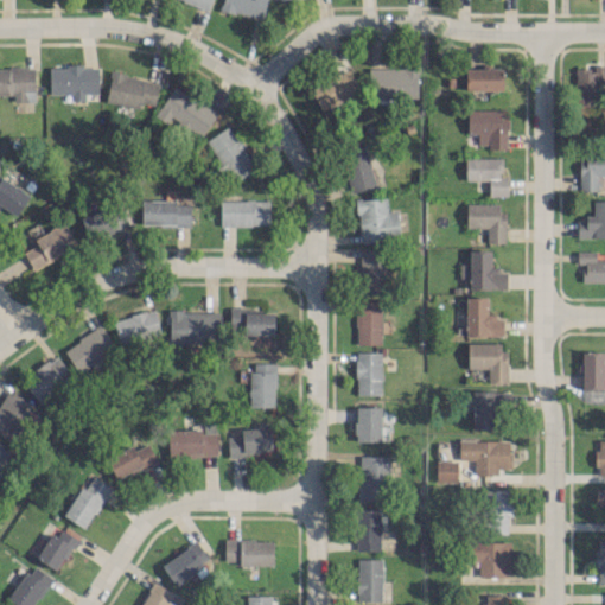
[(176,0),(210,12),(214,0),(176,0)]
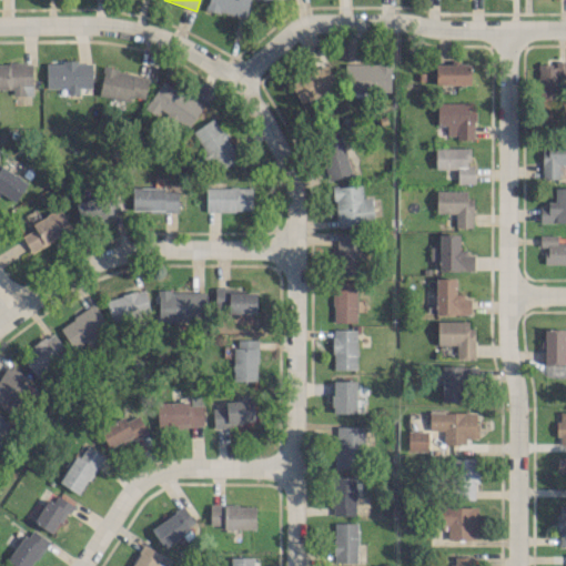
[(248,18),(250,0),(210,0),(209,11),(248,18)]
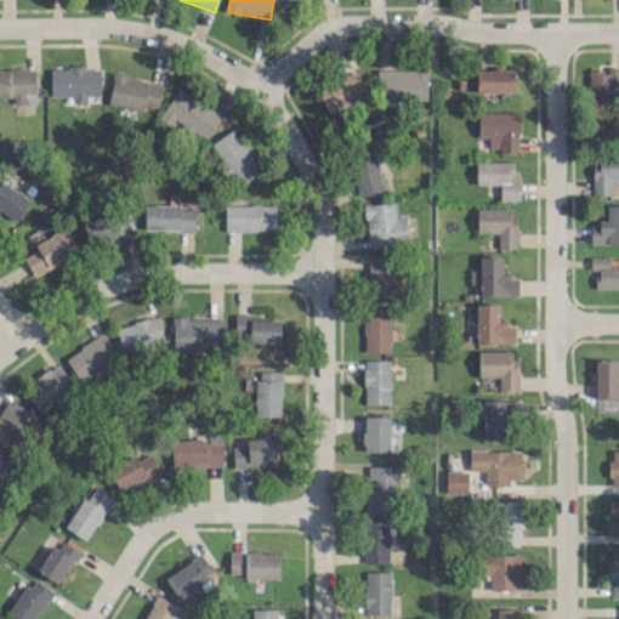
[(590,72),(590,94),(596,94),(596,109),(618,108),(618,68),(609,68),(609,72),(590,72)]
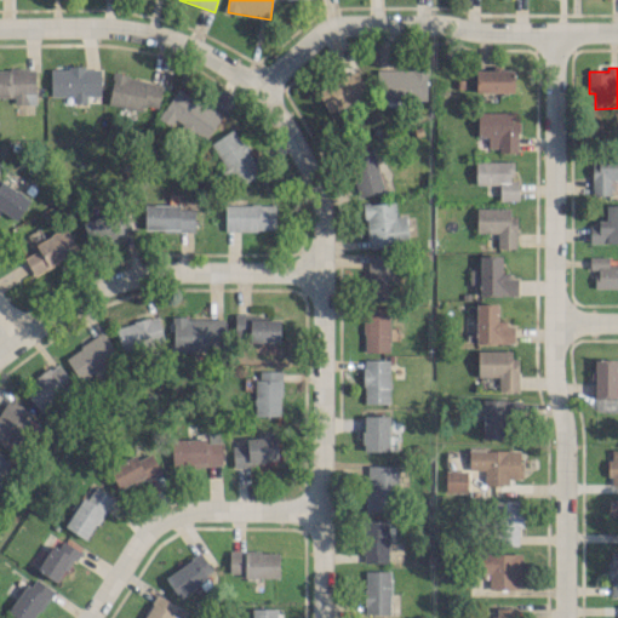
[(52,98),(75,98),(75,104),(89,104),(89,97),(102,97),(102,70),(52,69),(52,98)]
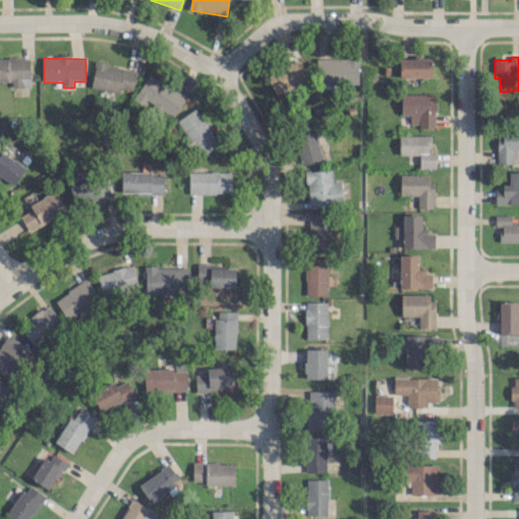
[(0,82),(13,83),(13,90),(32,89),(31,59),(0,59),(0,82)]
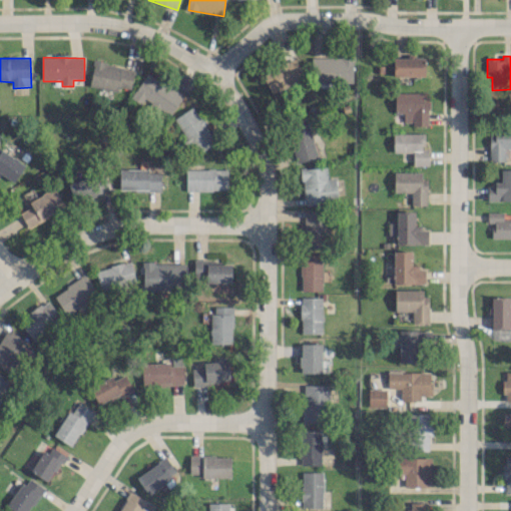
[(313,59),(314,84),(354,84),(354,58),(313,59)]
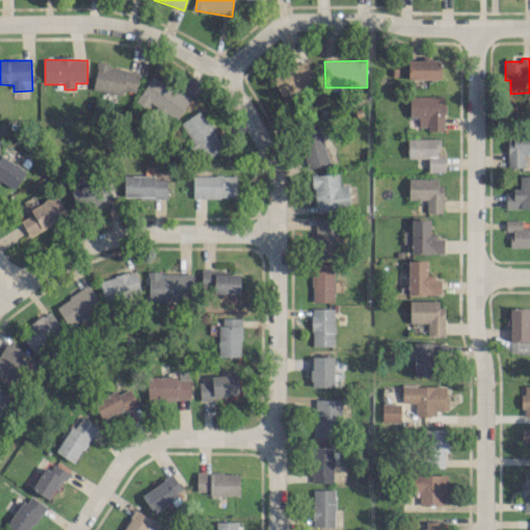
[(409,61),(408,80),(442,81),(442,61),(409,61)]
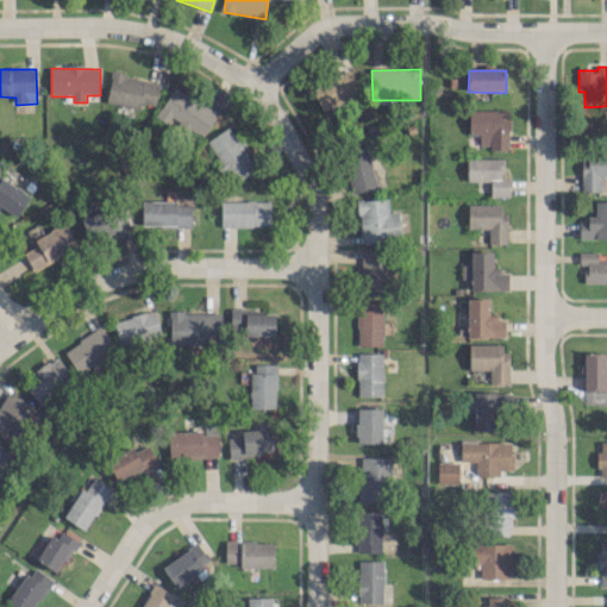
[(323,113),(361,98),(351,73),(313,88),(323,113)]
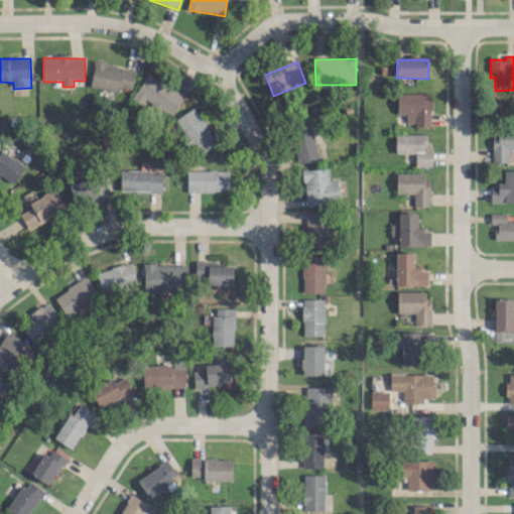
[(136,71),(96,62),(91,89),(120,94),(121,89),(133,91),(136,71)]
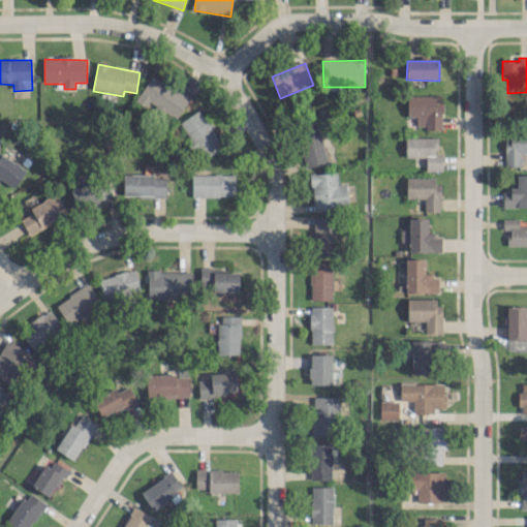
[(135,102),(147,110),(150,104),(175,122),(190,100),(154,75),(135,102)]
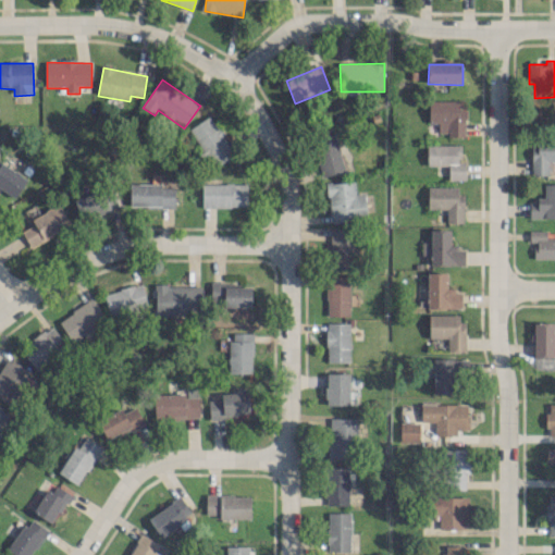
[(430,124),(440,124),(440,135),(448,135),(448,138),(466,138),(467,103),(430,102),(430,124)]
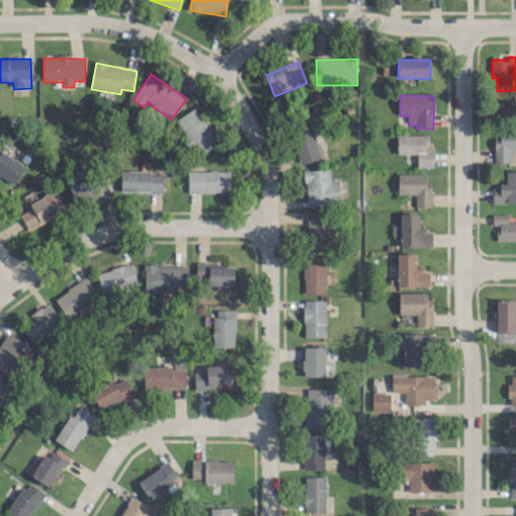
[(175,123),(199,158),(220,144),(194,109),(175,123)]
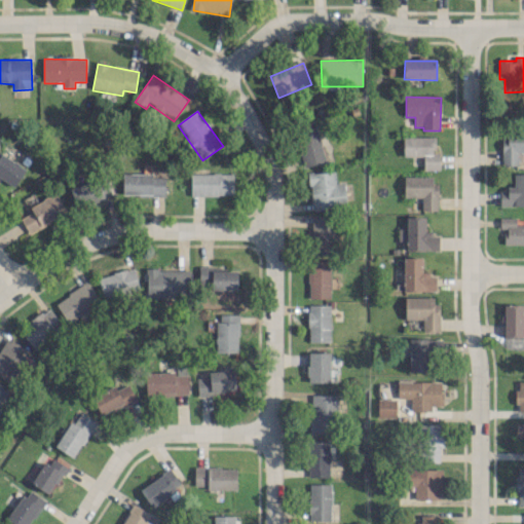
[(327,162),(317,127),(298,134),(307,167),(327,162)]
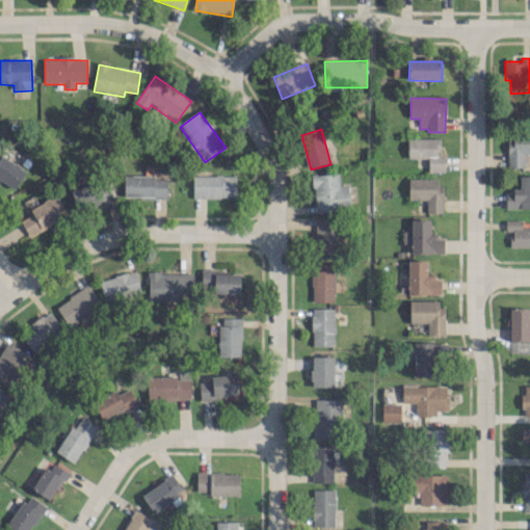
[(529,135),(508,136),(509,169),(526,168),(525,156),(529,155),(529,135)]
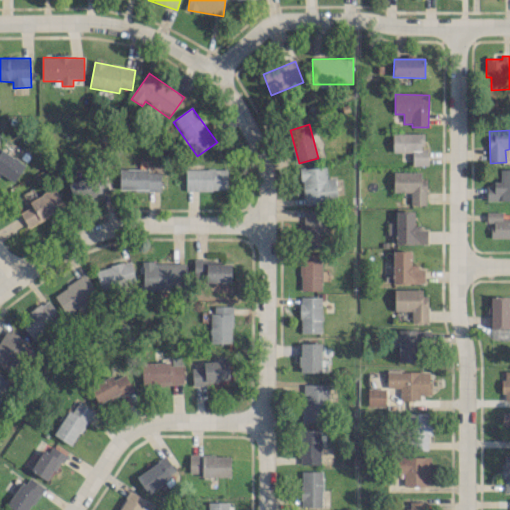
[(394,153),(414,153),(414,167),(429,167),(429,151),(425,151),(425,134),(394,134),(394,153)]
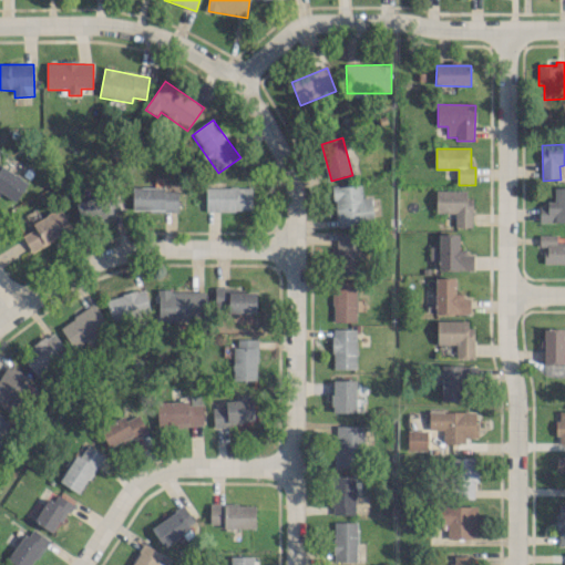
[(0,193),(17,204),(30,183),(0,165),(0,193)]
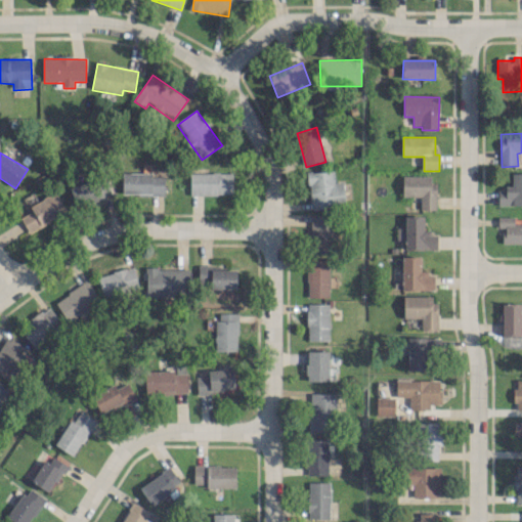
[(312,210),(347,206),(344,182),(336,183),(335,171),(309,174),(312,210)]
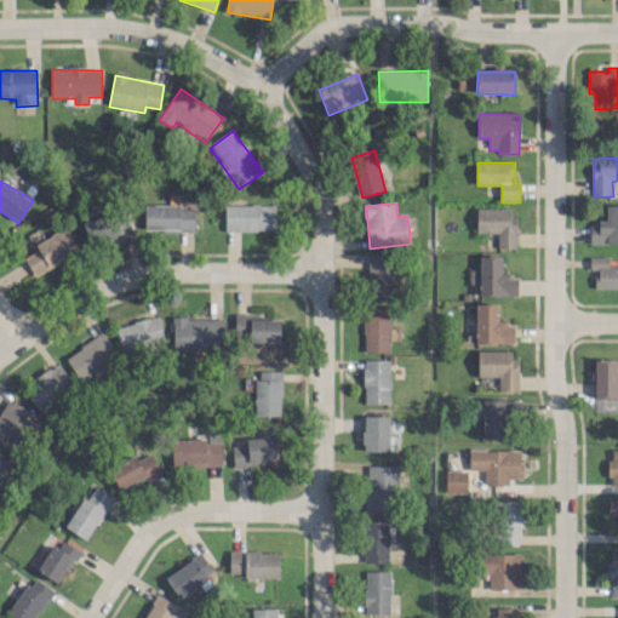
[(147,232),(196,232),(195,206),(146,207),(147,232)]
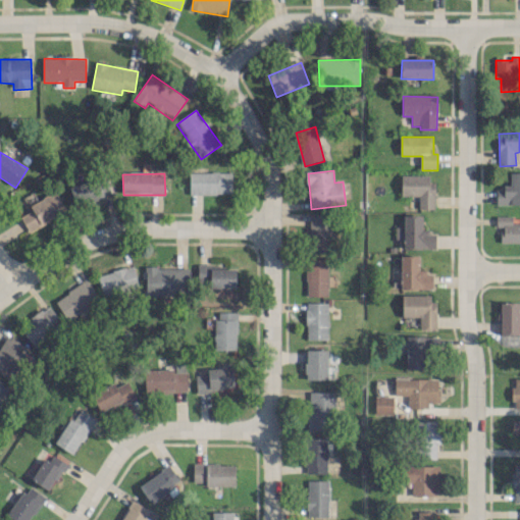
[(191,174),(191,196),(232,196),(232,173),(191,174)]
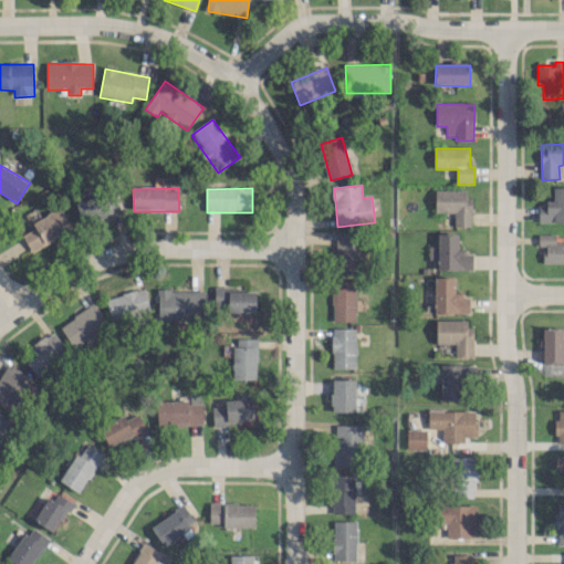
[(540,223),(563,223),(563,188),(554,189),(554,206),(540,206),(540,223)]
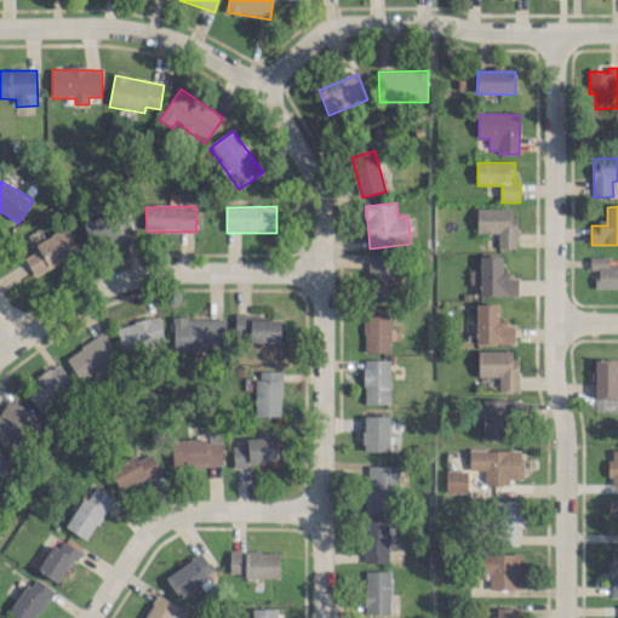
[(478,234),(499,234),(498,250),(516,250),(518,210),(479,210),(478,234)]
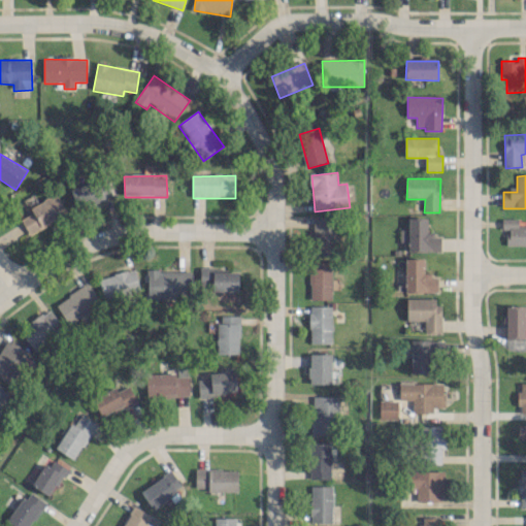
[(75,208),(113,203),(110,183),(72,188),(75,208)]
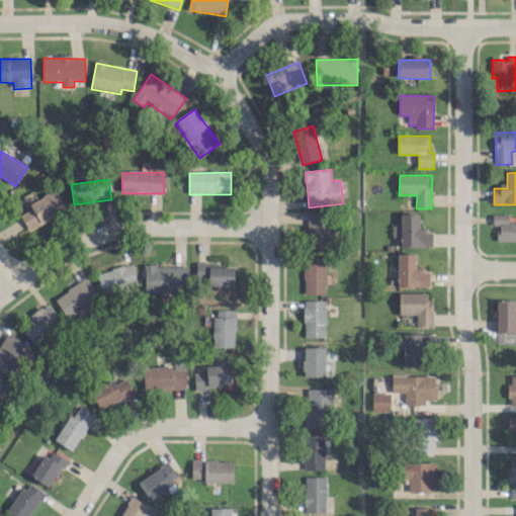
[(27,230),(67,212),(58,191),(30,203),(33,210),(22,216),(27,230)]
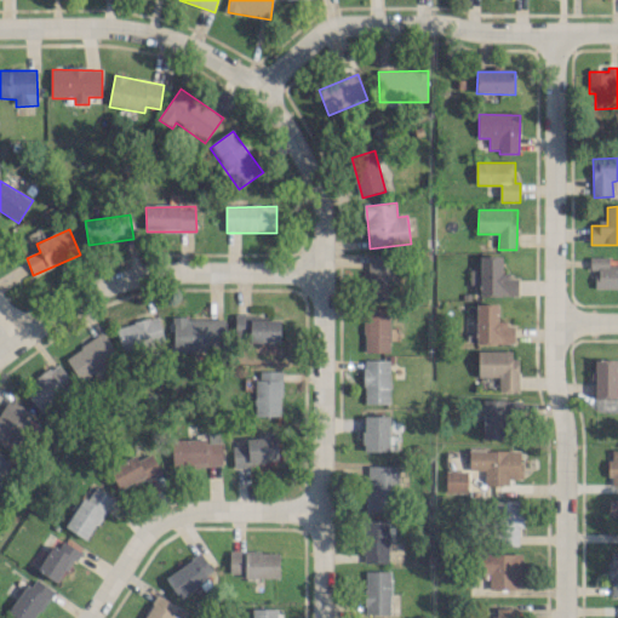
[(481,297),(520,297),(519,280),(505,280),(505,257),(480,258),(481,297)]
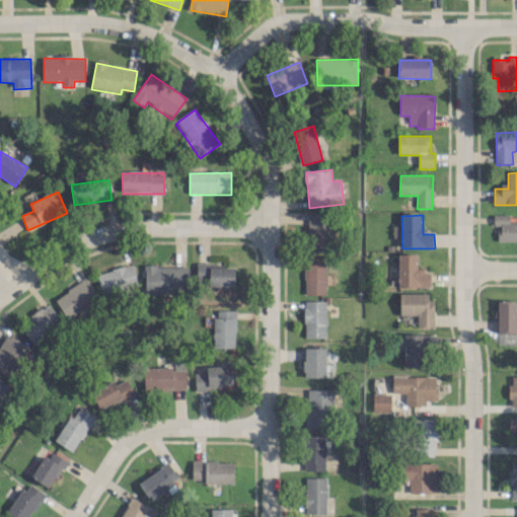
[(334,217),(310,216),(308,250),(333,251),(334,217)]
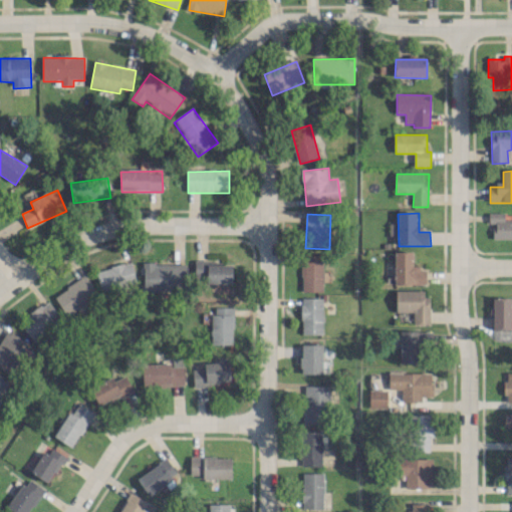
[(495,240),(511,239),(511,221),(506,221),(506,214),(490,215),(490,225),(494,225),(495,240)]
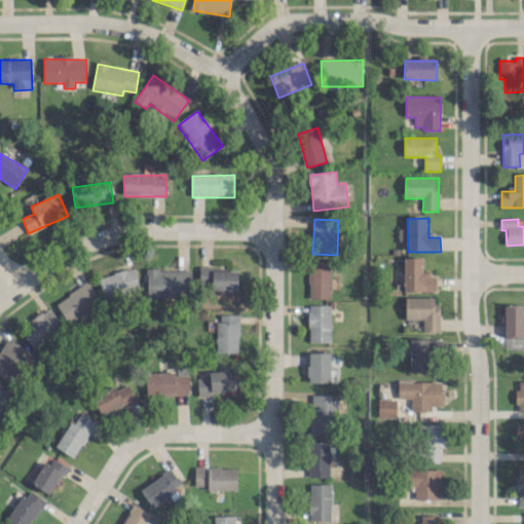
[(405,259),(405,293),(437,293),(437,275),(423,275),(423,259),(405,259)]
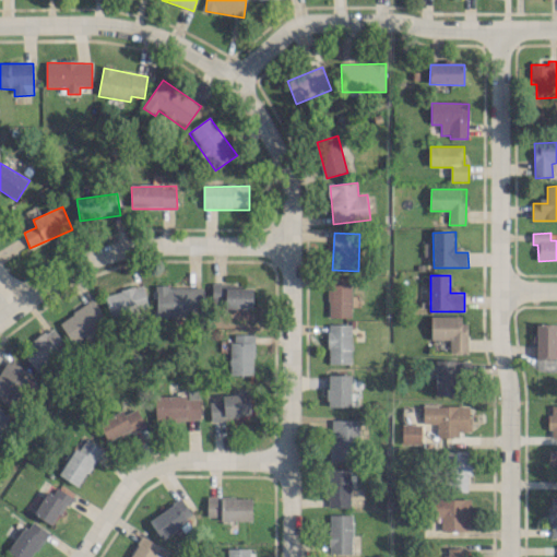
[(329,319),(352,319),(353,279),(330,279),(329,319)]
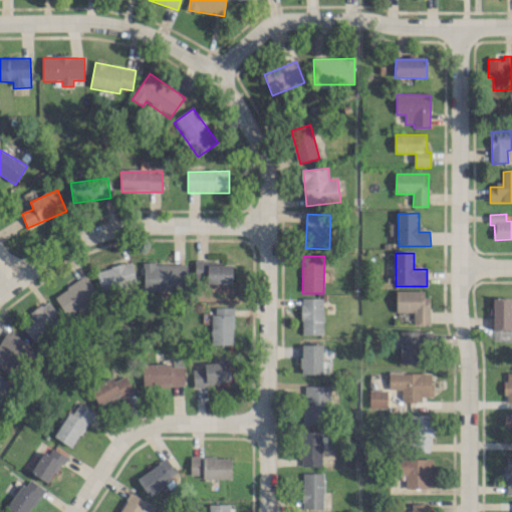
[(234,264),(196,263),(196,286),(209,287),(208,294),(233,294),(234,264)]
